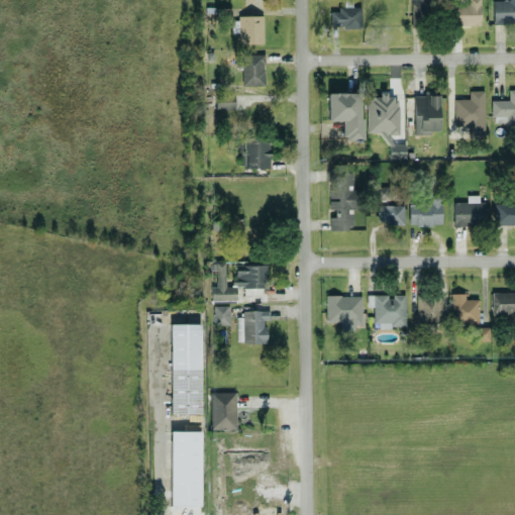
[(435,26),(435,10),(443,10),(442,0),(412,0),(413,26),(435,26)]
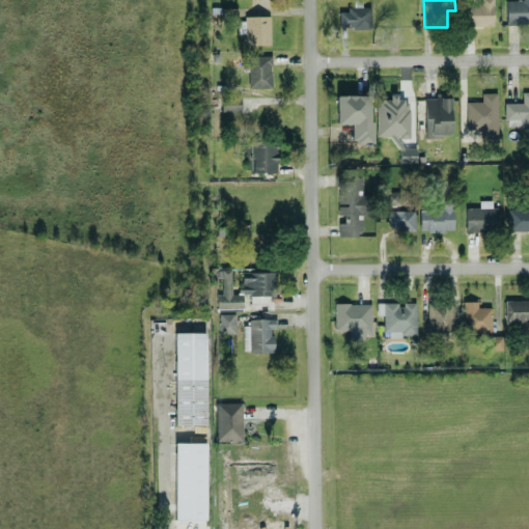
[(528,0),(524,0),(508,1),(509,25),(528,24),(528,0)]
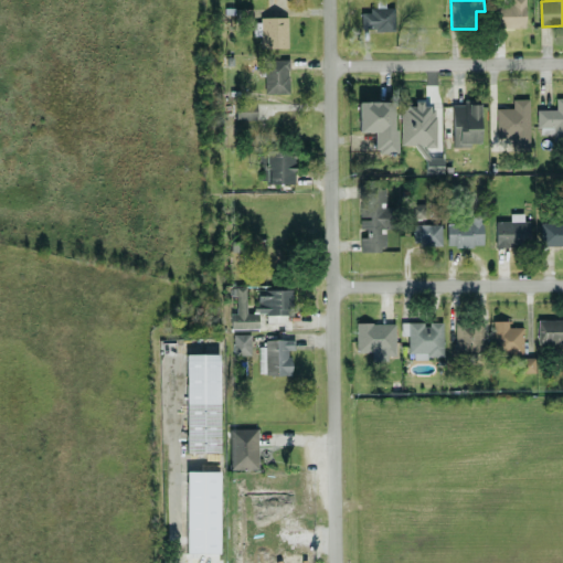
[(396,8),(384,8),(372,8),(372,13),(363,13),(363,31),(396,31),(396,8)]
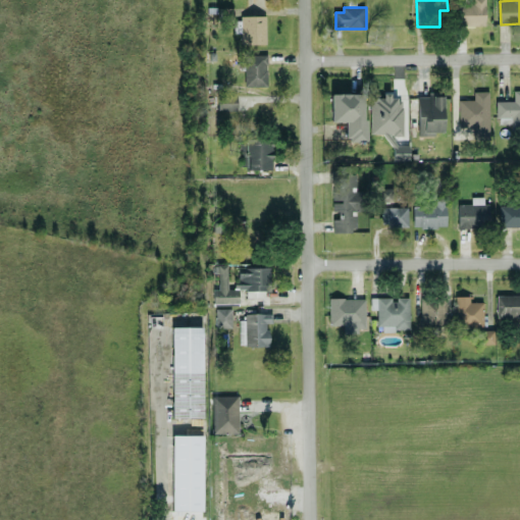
[(243,45),(268,44),(267,16),(243,16),(243,45)]
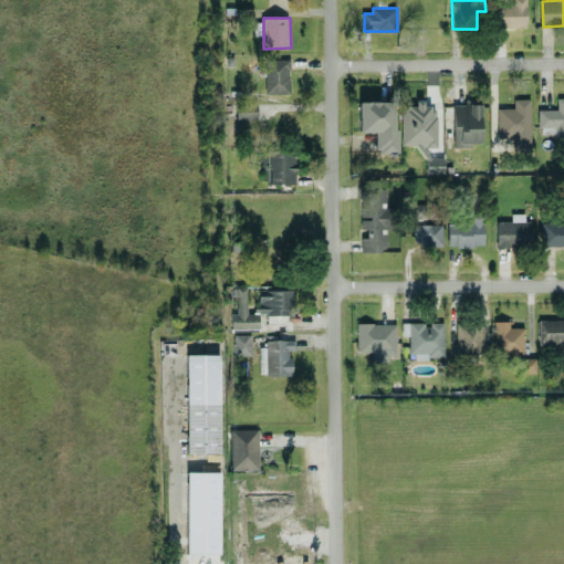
[(292,60),(268,60),(267,94),(291,95),(292,60)]
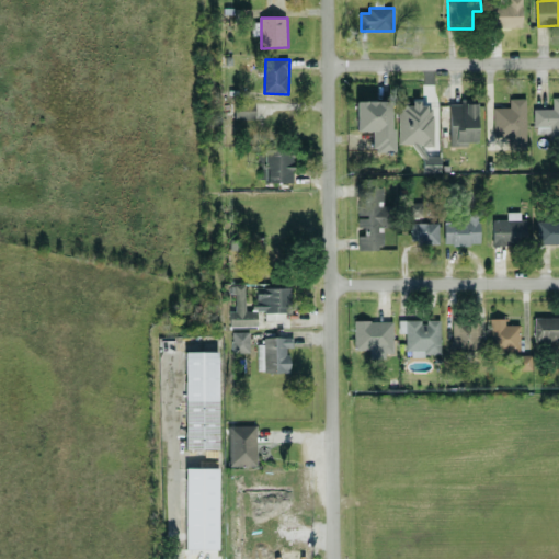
[(554,110),(536,109),(536,134),(551,134),(551,140),(558,140),(558,98),(554,98),(554,110)]
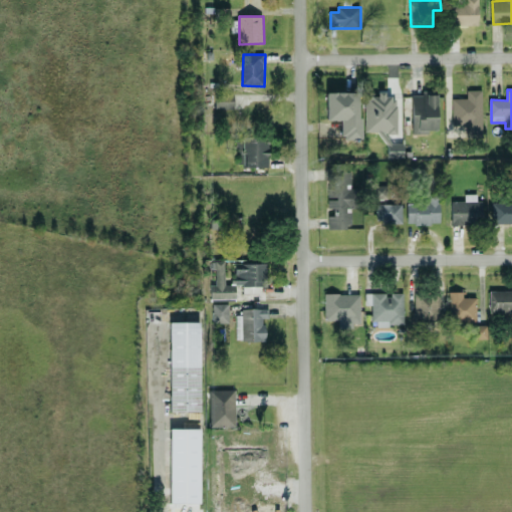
[(484,90),(468,90),(468,99),(454,98),(453,129),(483,130),(484,90)]
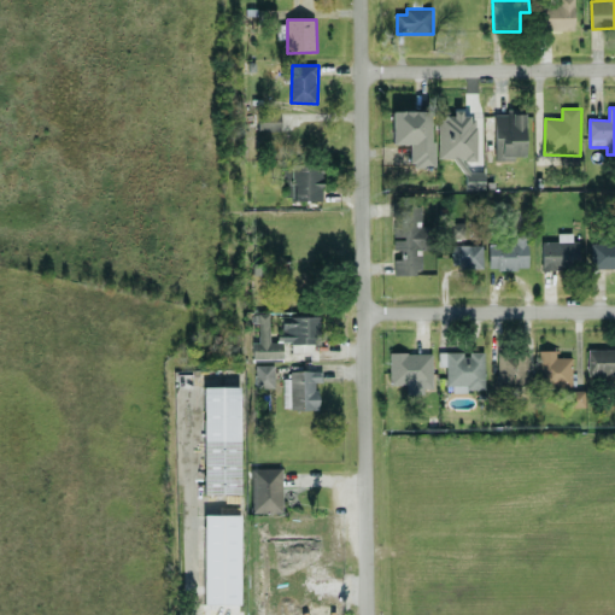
[(433,168),(433,111),(393,111),(393,145),(410,145),(410,168),(433,168)]
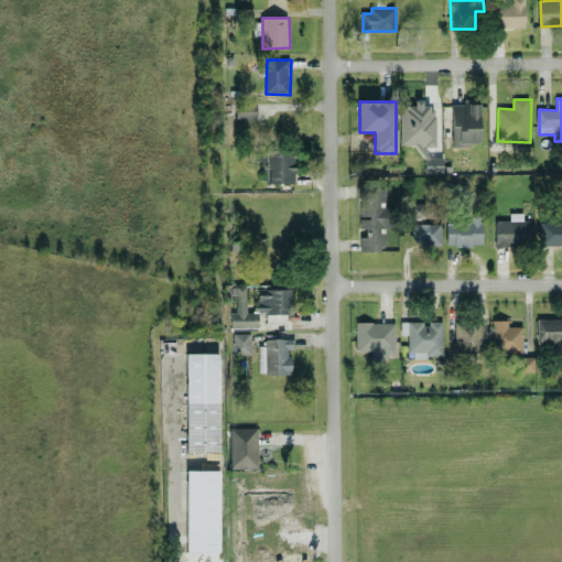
[(402,147),(438,146),(436,107),(424,107),(424,101),(401,101),(402,147)]
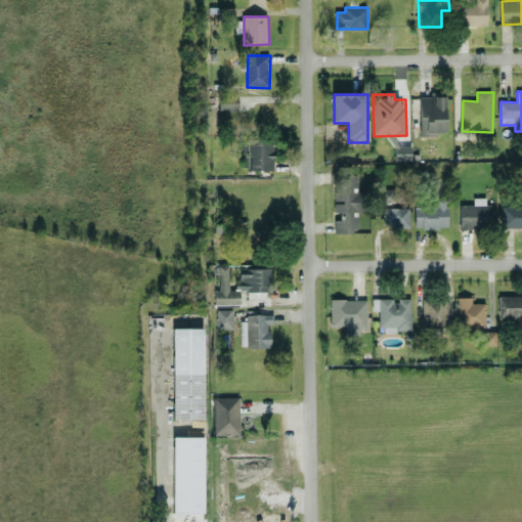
[(219,112),(241,112),(240,95),(218,96),(219,112)]
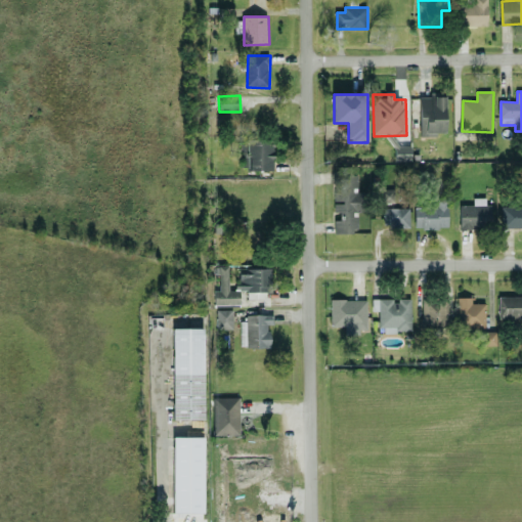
[(446,97),(421,97),(421,136),(446,135),(446,97)]
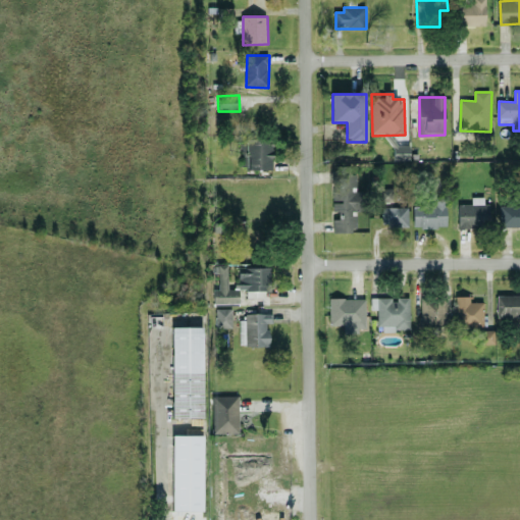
[(274,170),(275,141),(248,140),(247,170),(274,170)]
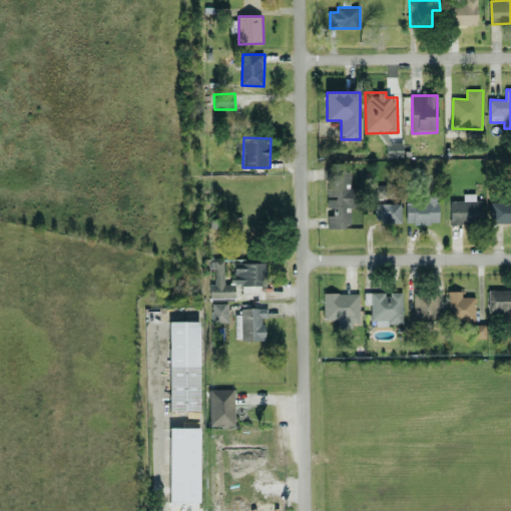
[(403,143),(388,144),(388,158),(404,157),(403,143)]
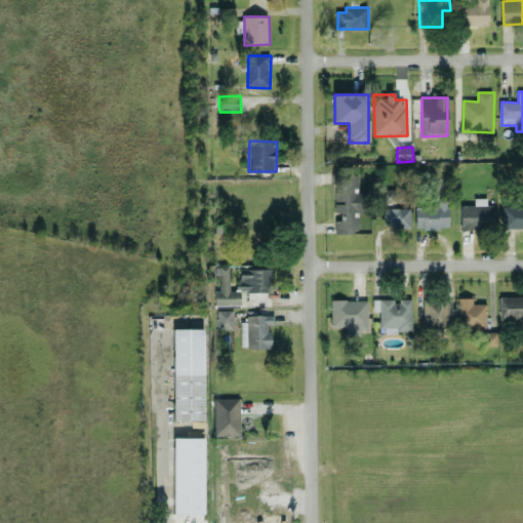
[(336,233),(360,233),(360,212),(371,212),(371,193),(360,193),(360,172),(336,172),(336,233)]
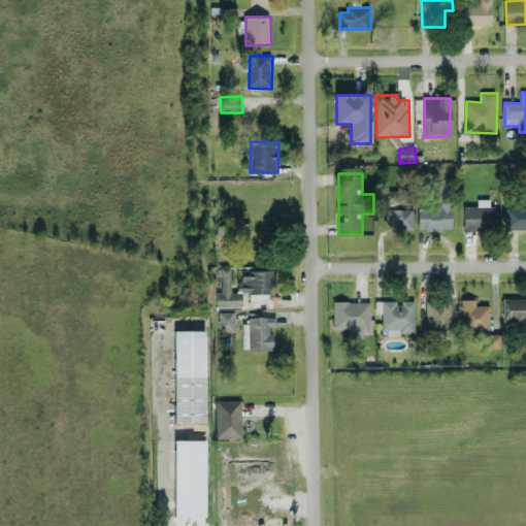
[(399,205),(399,191),(386,190),(386,204),(399,205)]
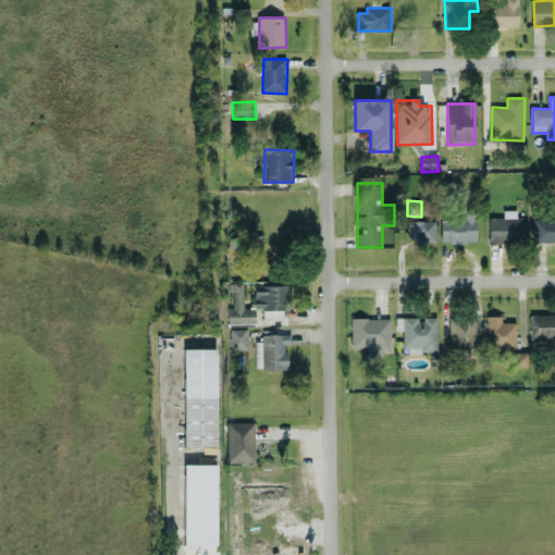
[(522,210),(505,210),(505,218),(490,218),(490,243),(521,244),(522,210)]
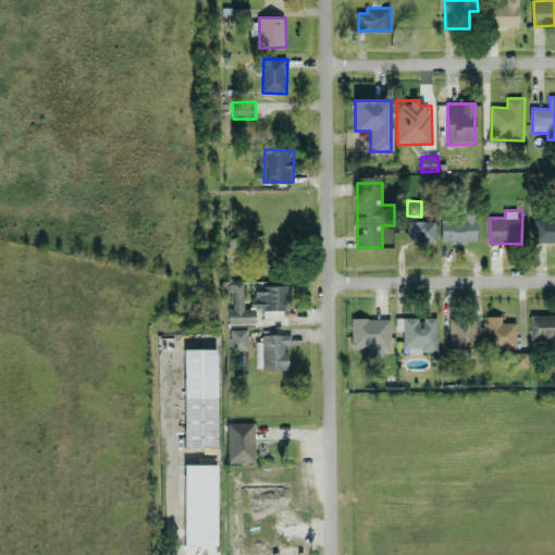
[(478,243),(478,211),(465,211),(464,220),(442,220),(442,243),(478,243)]
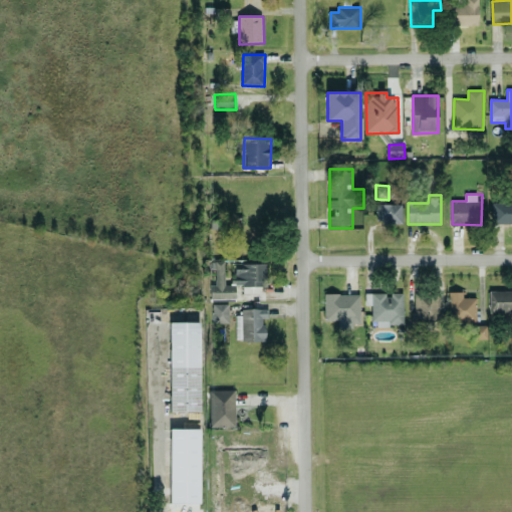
[(511,198),(493,199),(493,224),(511,223),(511,198)]
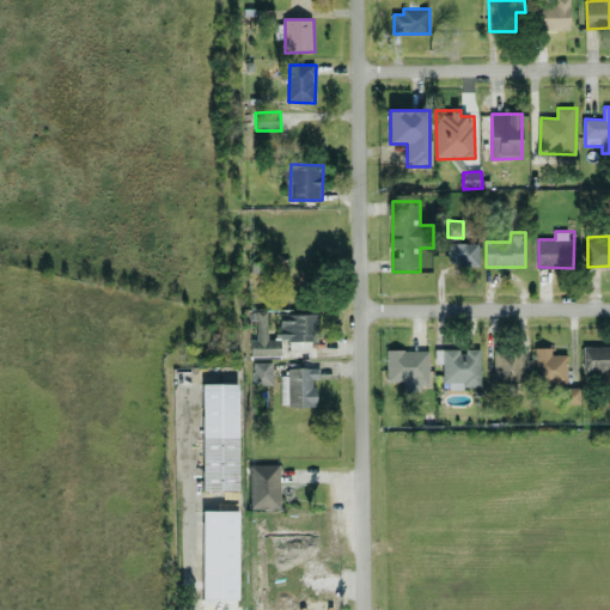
[(481,266),(481,243),(450,244),(450,266),(481,266)]
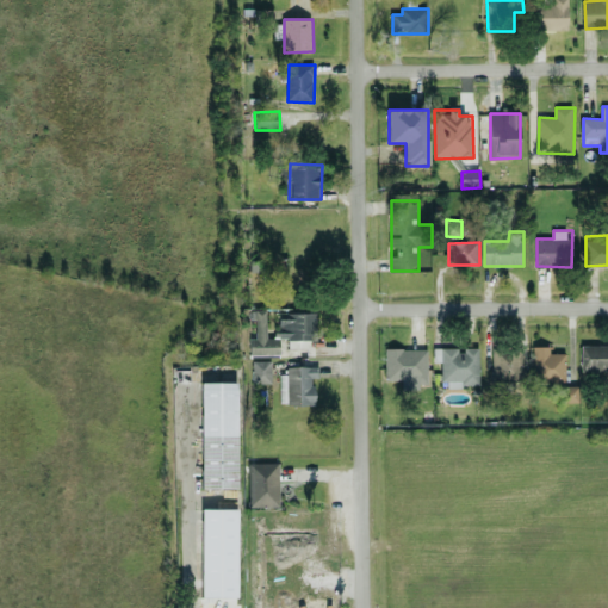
[(252,272),(266,272),(266,260),(252,260),(252,272)]
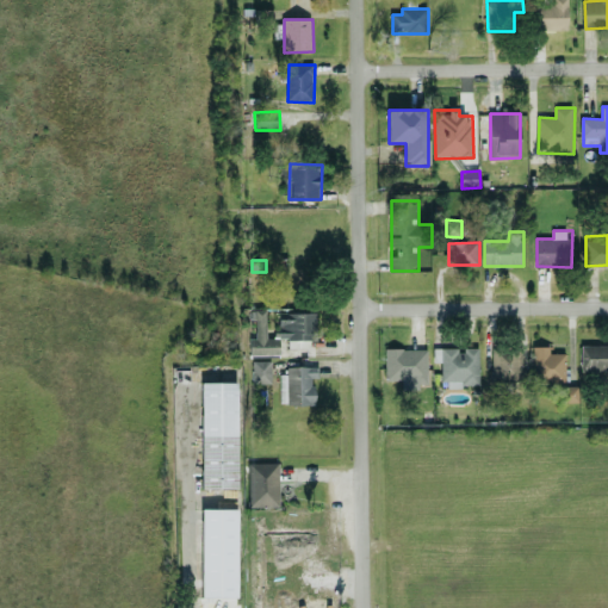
[(279,312),(279,339),(268,339),(268,310),(255,310),(255,337),(252,337),(252,355),(281,355),(281,339),(318,339),(318,312),(279,312)]
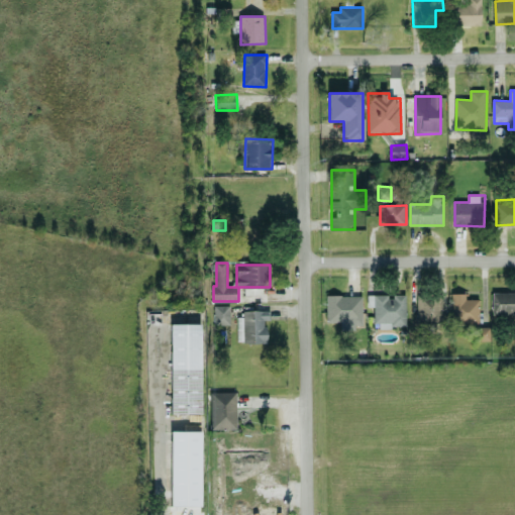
[(514,292),(494,293),(494,314),(514,313),(514,292)]
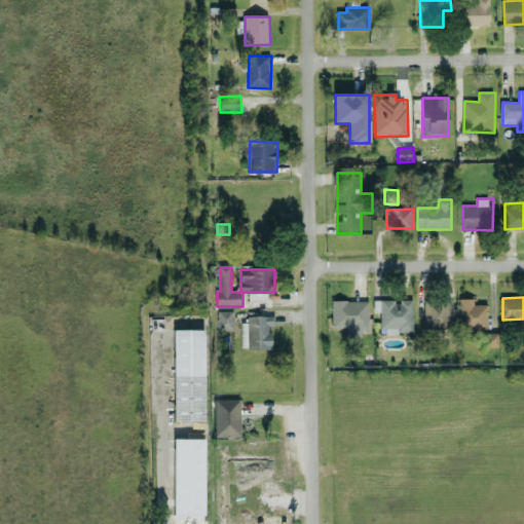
[(488,329),(489,305),(475,304),(475,299),(461,299),(460,328),(488,329)]
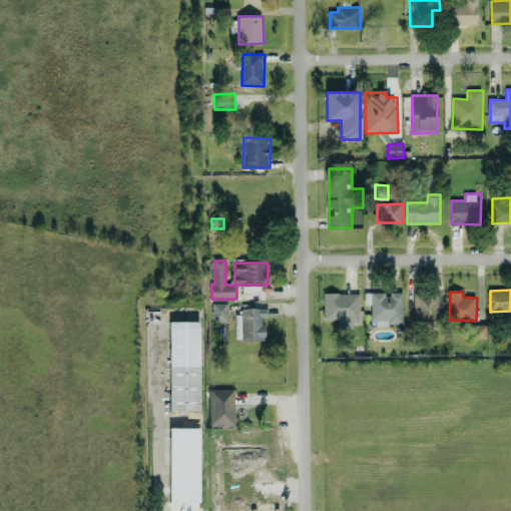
[(404,325),(404,293),(367,294),(367,305),(373,305),(374,326),(404,325)]
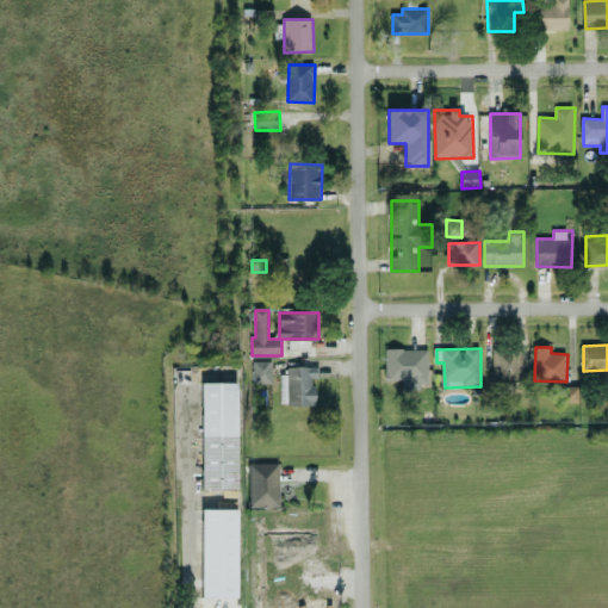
[(523,383),(523,348),(494,348),(494,382),(523,383)]
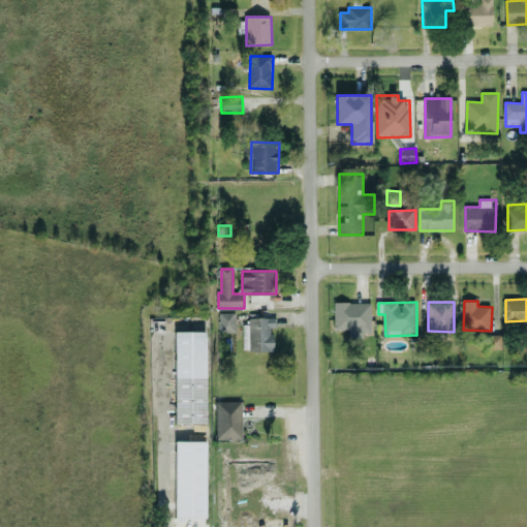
[(372,332),(372,303),(335,303),(336,331),(349,331),(349,338),(364,338),(364,332),(372,332)]
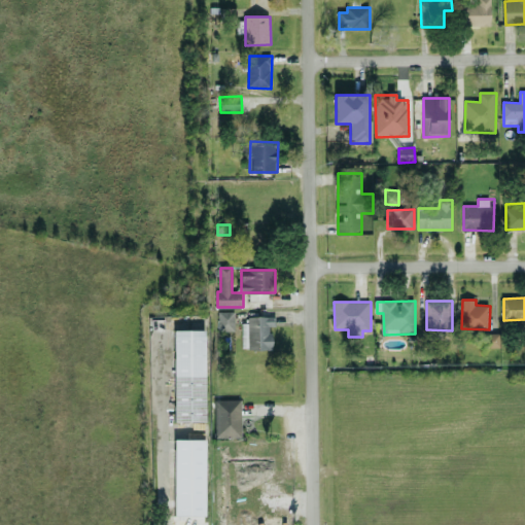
[(236,312),(219,312),(219,331),(236,331),(236,312)]
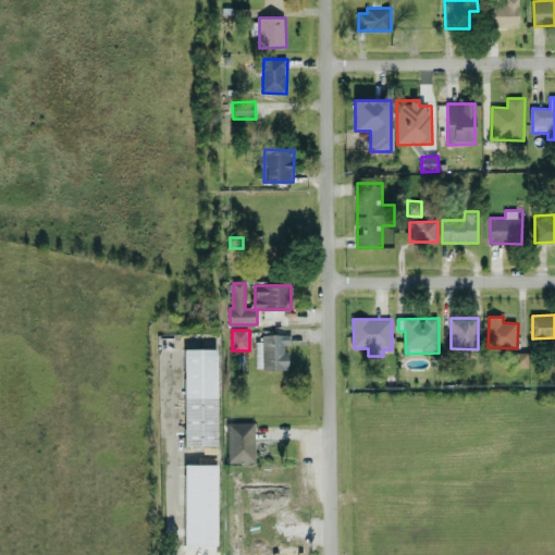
[(292,334),(258,335),(259,370),(288,369),(288,345),(292,345),(292,334)]
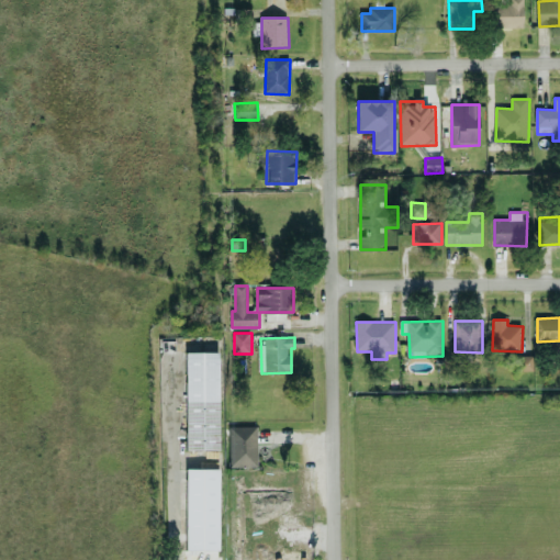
[(220,353),(187,353),(188,450),(221,450),(220,353)]
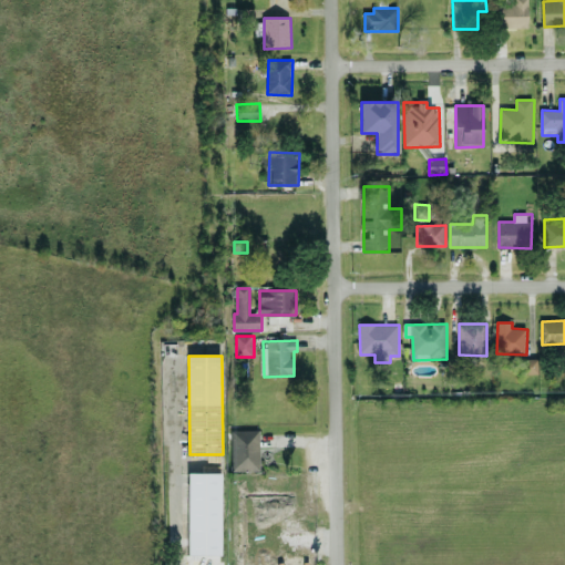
[(538,359),(525,360),(525,373),(538,373),(538,359)]
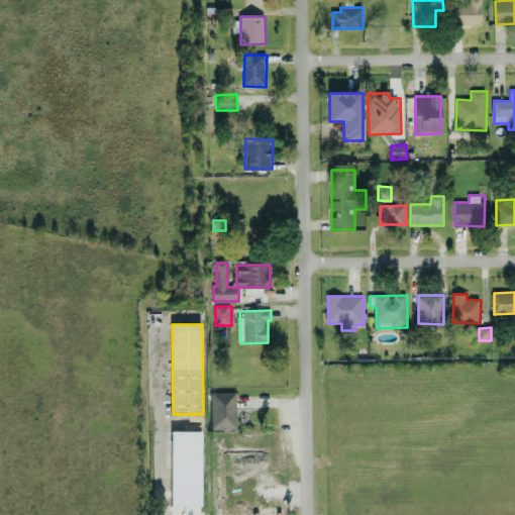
[(237,392),(211,393),(212,430),(238,429),(237,392)]
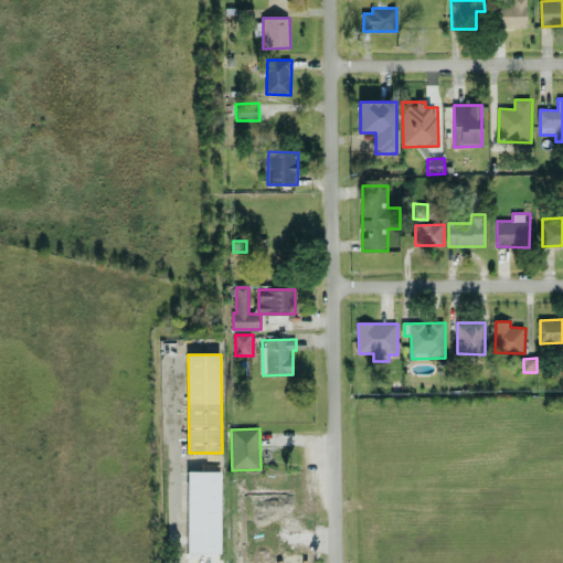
[(188,553),(221,553),(222,471),(189,471),(188,553)]
